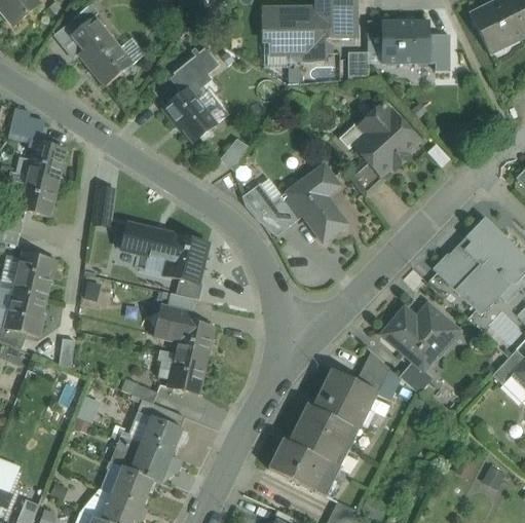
[(39,4),(36,0),(0,0),(0,6),(0,9),(13,26),(39,4)]
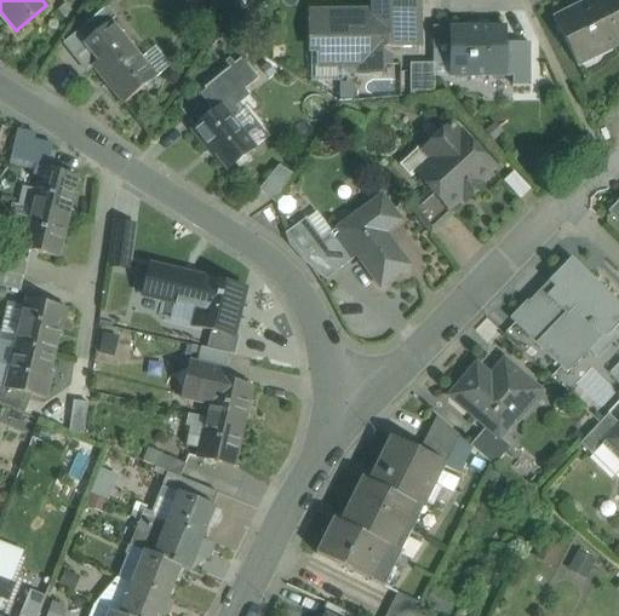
[(368,13),(333,13),(327,7),(320,7),(314,13),(310,13),(310,47),(317,47),(317,62),(360,62),(360,72),(382,70),(380,45),(418,45),(417,0),(378,0),(379,12),(367,12),(368,13)]
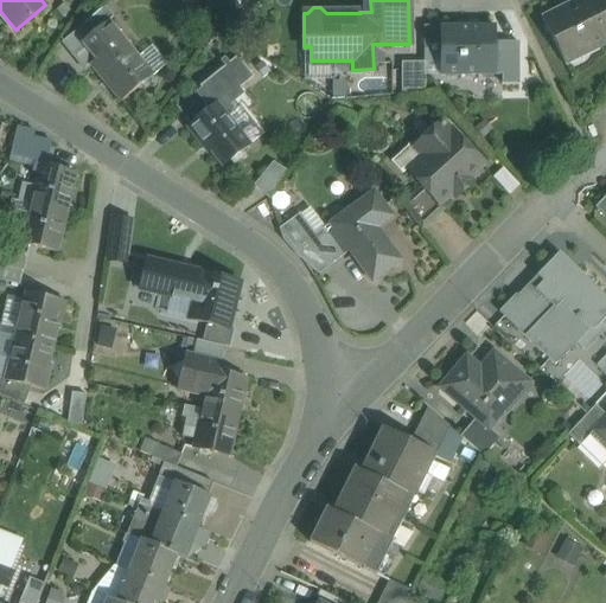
[(566,0),(540,13),(565,63),(605,42),(605,0),(566,0)]
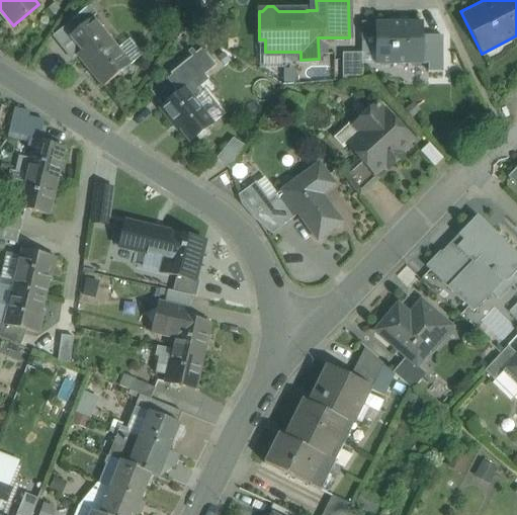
[(87,4),(64,25),(71,33),(91,15),(92,17),(96,13),(87,4)]
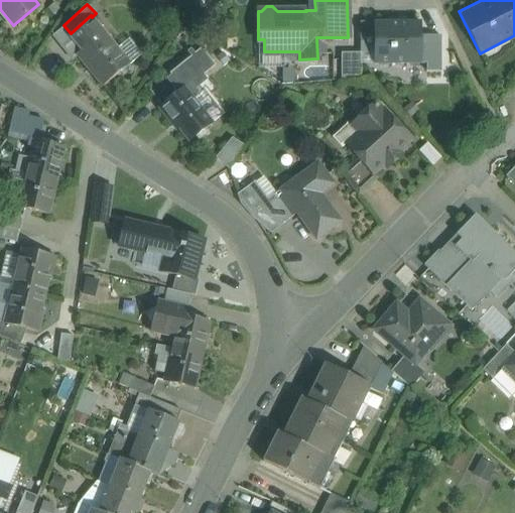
[(91,15),(71,33),(75,38),(83,48),(104,31),(92,17),(91,15)]
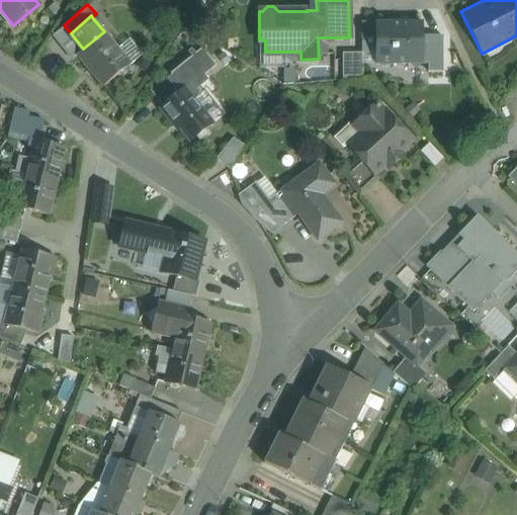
[(419,20),(361,20),(361,51),(361,62),(425,62),(426,62),(426,35),(419,35),(419,20)]
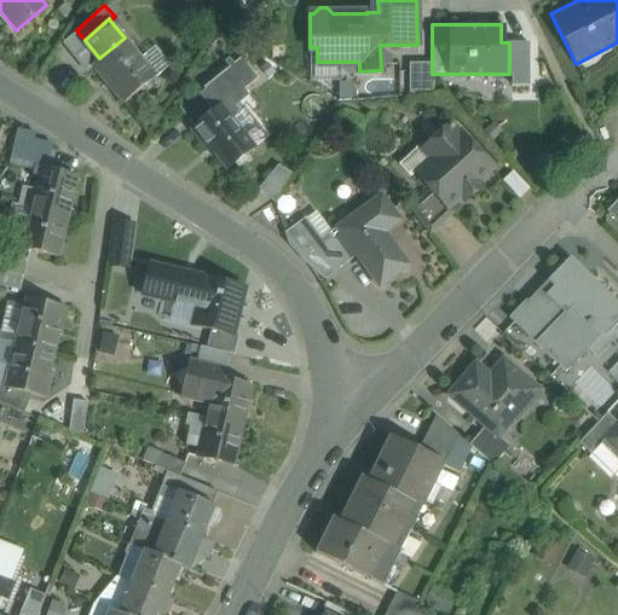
[(139,57),(125,38),(99,58),(92,64),(92,65),(123,103),(155,76),(154,75),(139,57)]
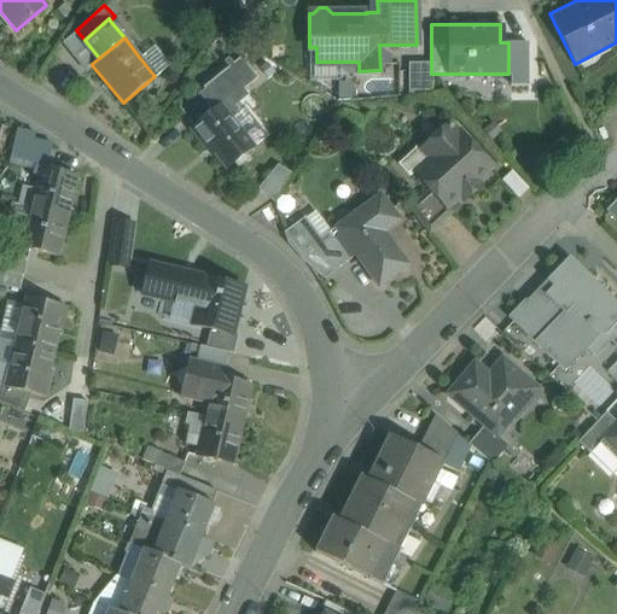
[(524,42),(508,42),(508,74),(507,74),(507,83),(524,83),(524,42)]
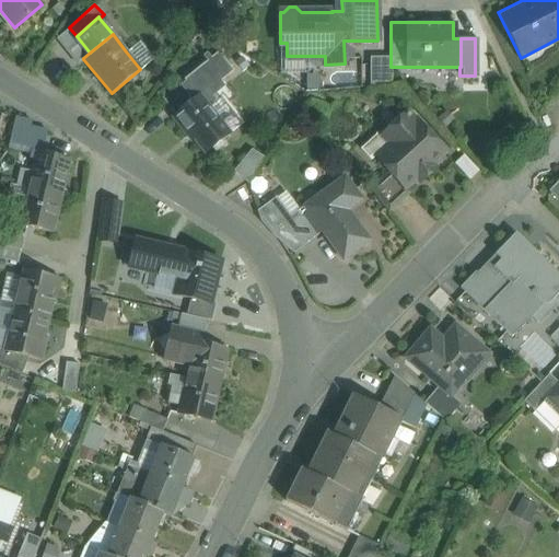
[(81,42),(69,50),(79,62),(83,59),(83,58),(90,53),(81,42)]
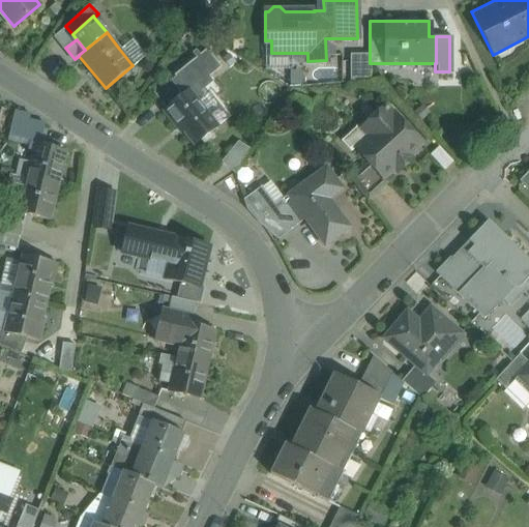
[(119,49),(131,64),(140,58),(127,42),(119,49)]
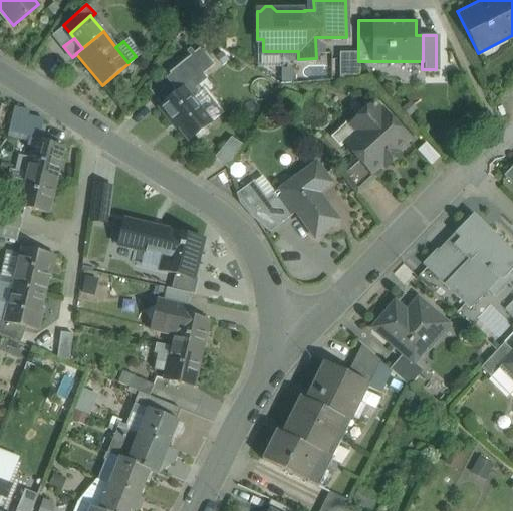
[(200,46),(168,71),(180,88),(181,87),(190,97),(198,90),(191,81),(213,63),(200,46)]
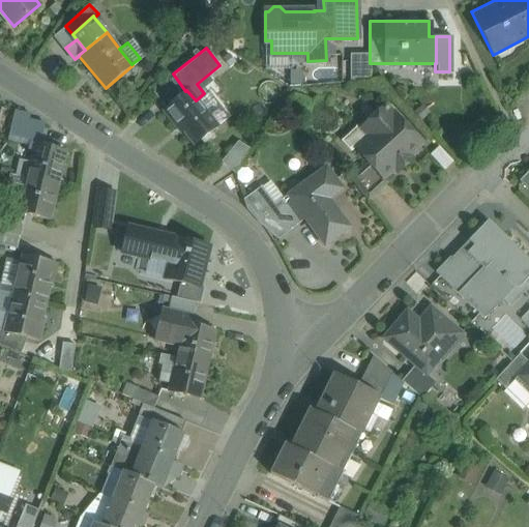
[(370,52),(350,52),(350,80),(370,78),(370,52)]
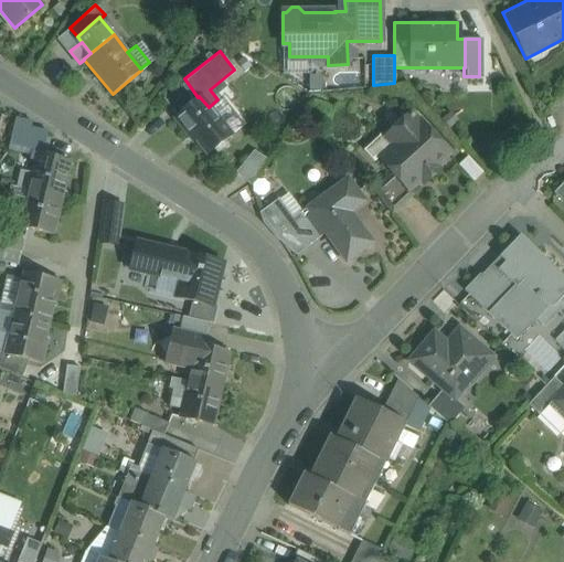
[(209,107),(199,96),(198,97),(173,116),(189,135),(191,133),(208,152),(230,135),(209,107)]
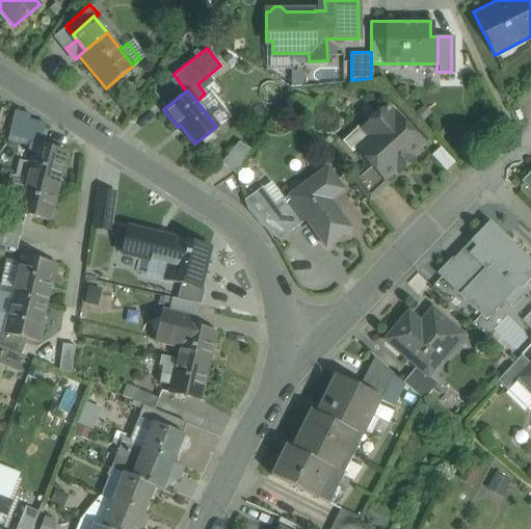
[(387,105),(362,128),(359,124),(342,139),(352,150),(356,147),(369,160),(385,178),(386,177),(400,163),(402,166),(408,161),(405,158),(422,142),(387,105)]
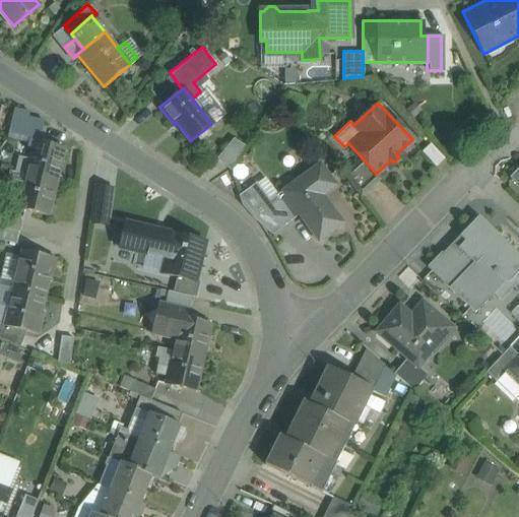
[(28,110),(14,107),(9,130),(29,135),(26,146),(31,147),(34,139),(38,140),(43,119),(27,115),(28,110)]
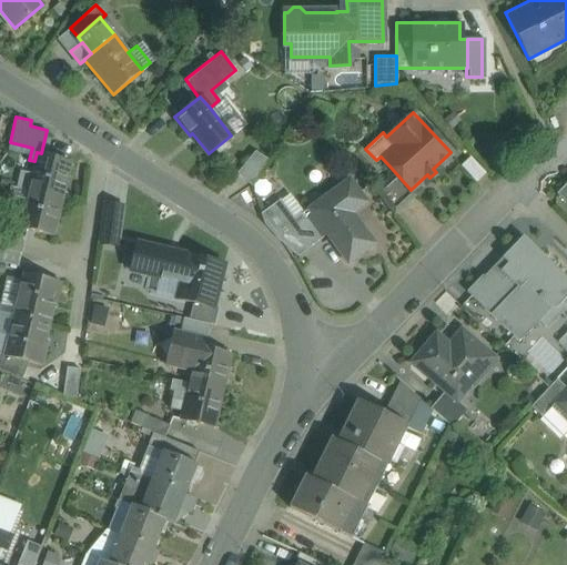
[(253,150),(235,172),(251,183),(266,159),(253,150)]
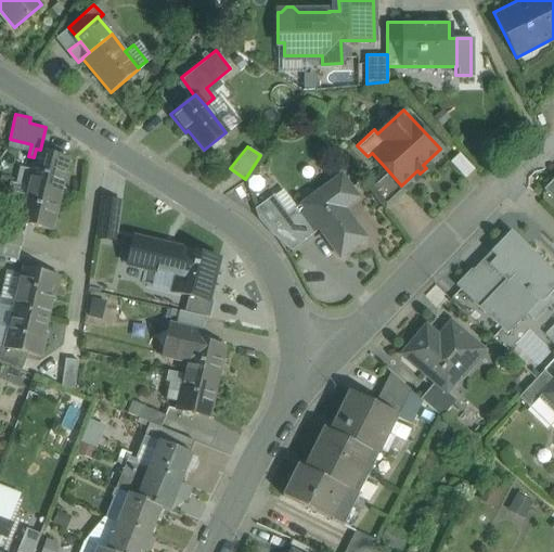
[(40,150),(36,149),(34,157),(27,185),(60,192),(68,156),(40,150)]
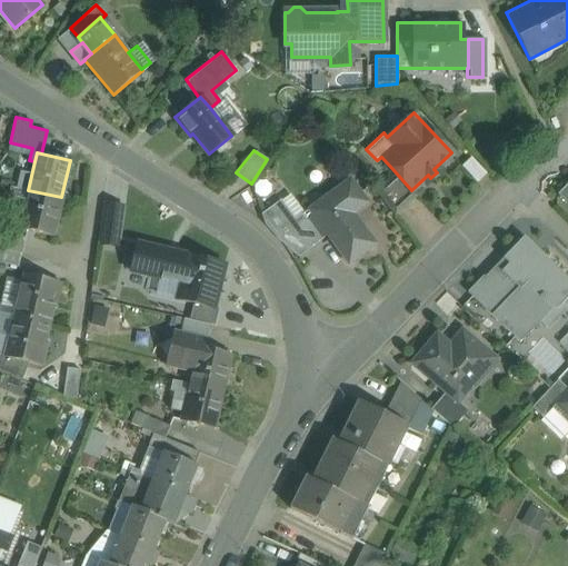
[(411,190),(395,171),(375,189),(395,214),(417,194),(412,189),(411,190)]
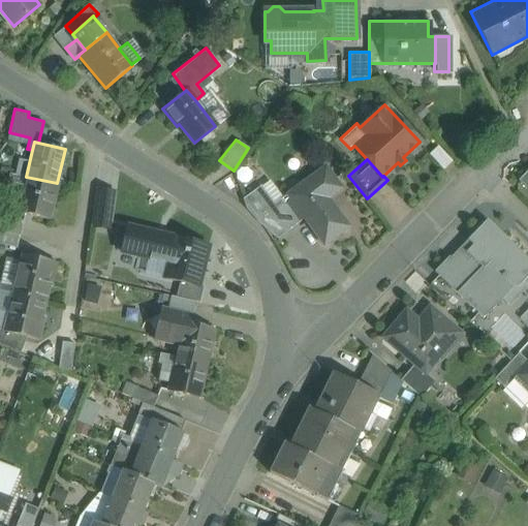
[(324,164),(286,193),(290,198),(286,202),(300,219),(304,216),(323,244),(348,225),(328,197),(342,187),(324,164)]
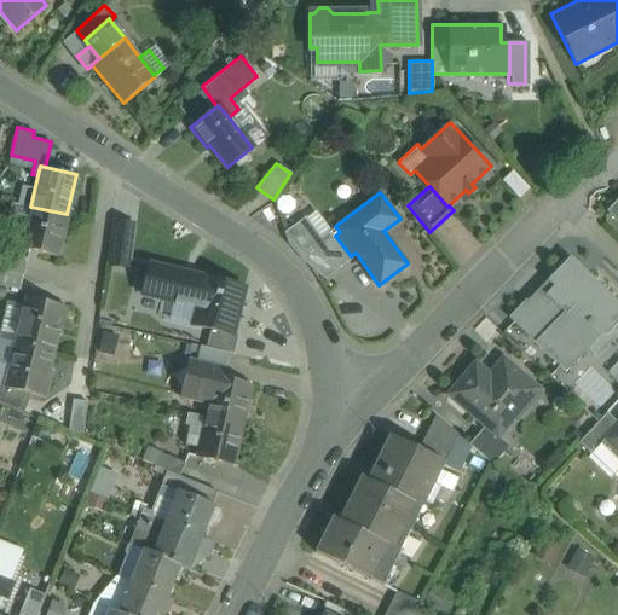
[(30,207),(12,202),(7,224),(26,228),(30,207)]
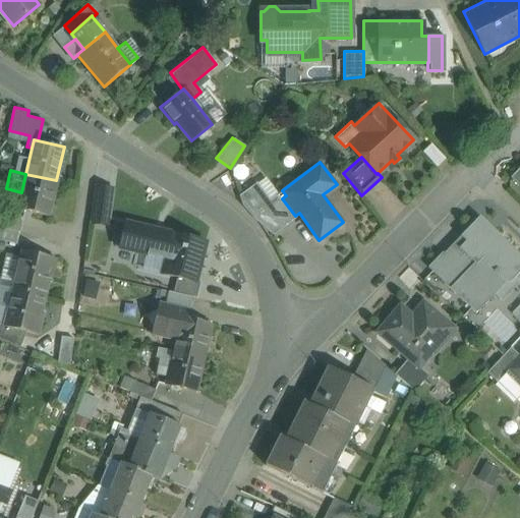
[(56,180),(25,174),(21,192),(17,208),(48,215),(56,180)]
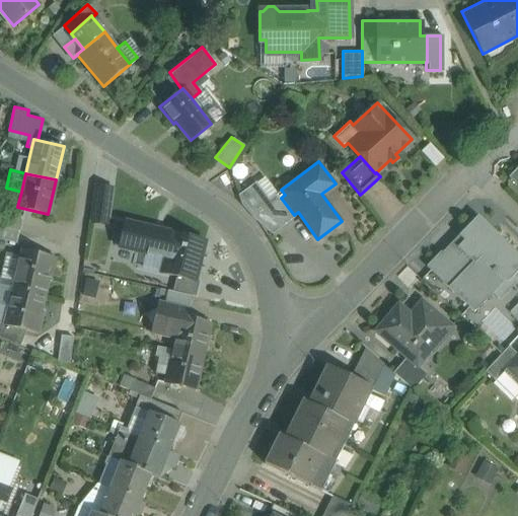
[(266,208),(249,186),(238,194),(241,203),(255,219),(268,210),(266,208)]
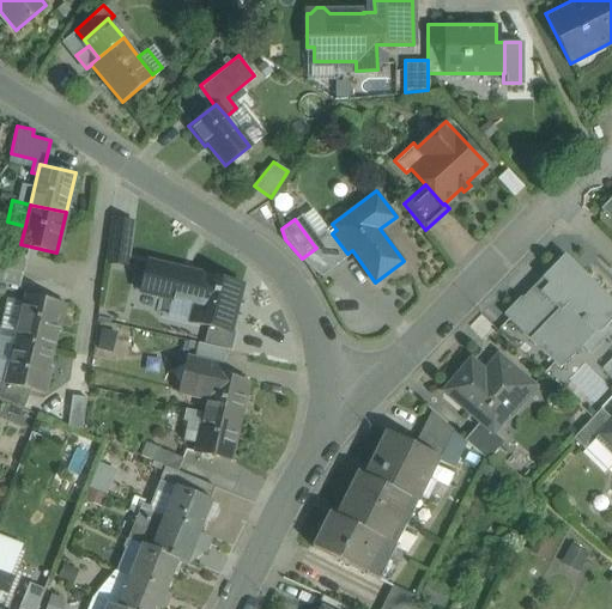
[(347,254),(332,233),(314,245),(316,248),(329,267),(347,254)]
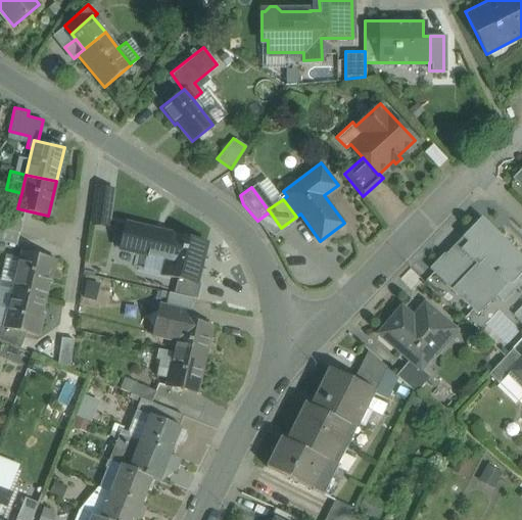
[(21,220),(0,214),(0,227),(13,230),(18,231),(21,220)]
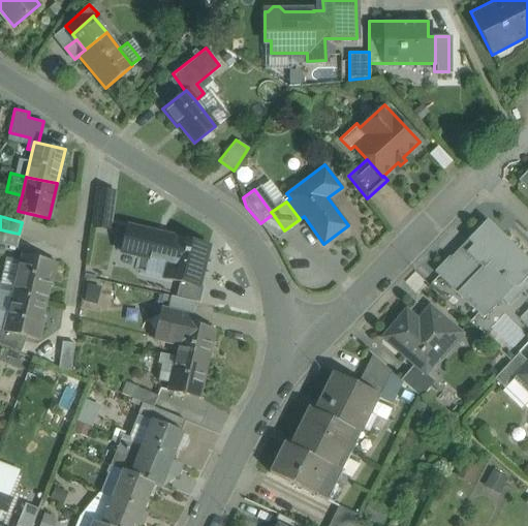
[(527,255),(488,216),(451,254),(449,253),(435,268),(484,315),(516,282),(517,284),(527,273),(527,255)]
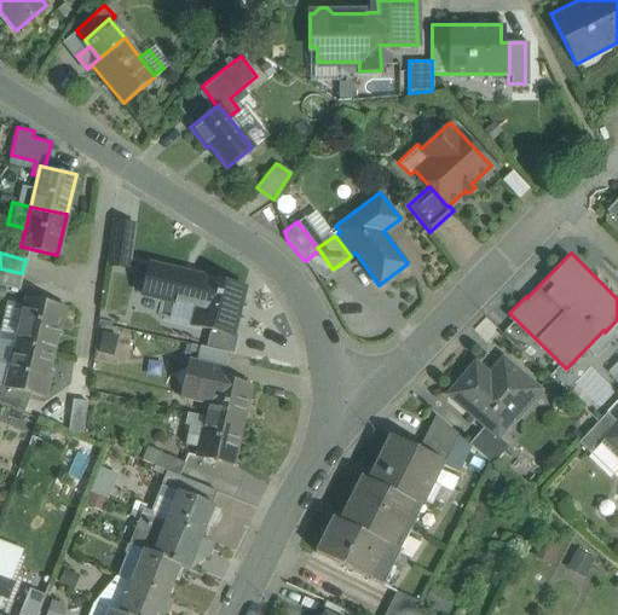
[(244,285),(149,262),(142,293),(196,306),(192,323),(211,328),(232,332),(244,285)]
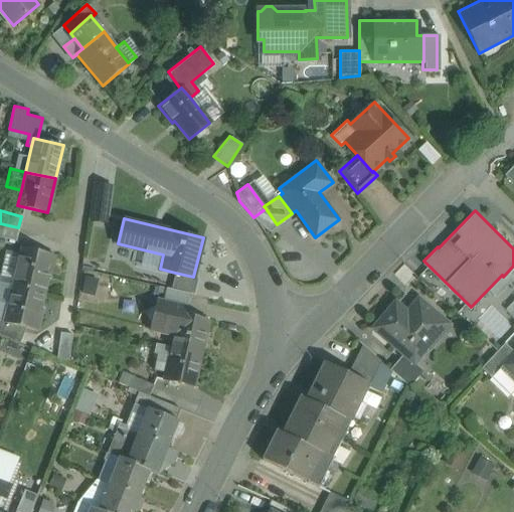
[(13,226),(0,223),(0,233),(11,236),(13,226)]
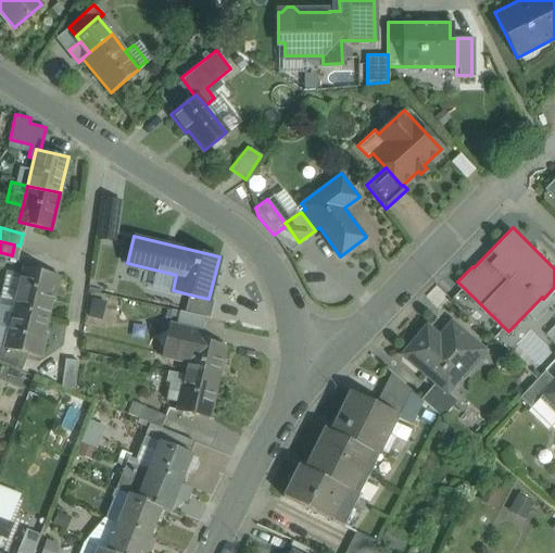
[(59,275),(23,266),(22,272),(13,306),(48,315),(51,298),(53,299),(59,275)]
